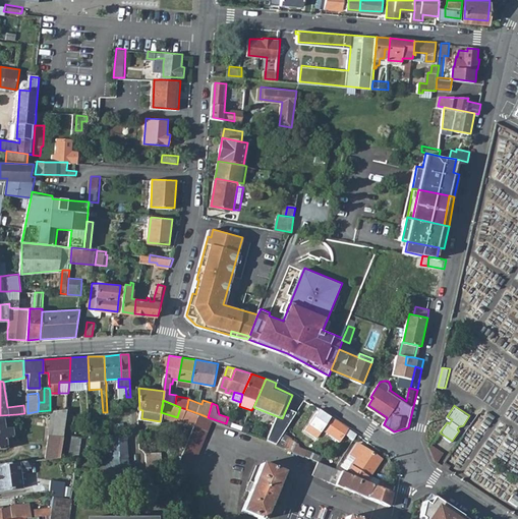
[(53,409),(53,411),(47,458),(61,456),(65,433),(68,407),(53,409)]
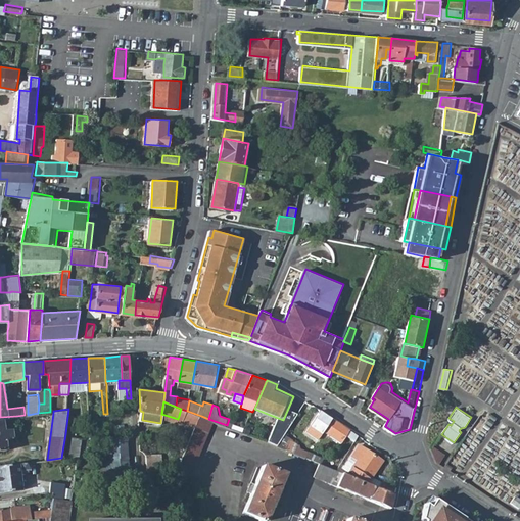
[(181,409),(178,419),(197,425),(201,416),(187,411),(181,409)]
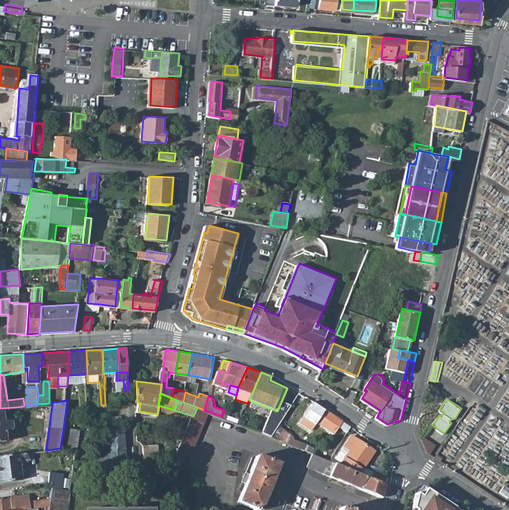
[(315,400),(304,416),(316,424),(318,422),(336,433),(344,420),(315,400)]
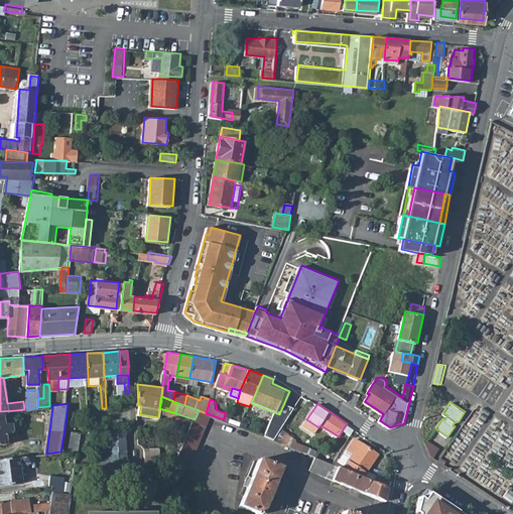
[(16,410),(0,411),(0,443),(8,442),(7,432),(14,431),(13,421),(5,422),(5,418),(17,416),(16,410)]
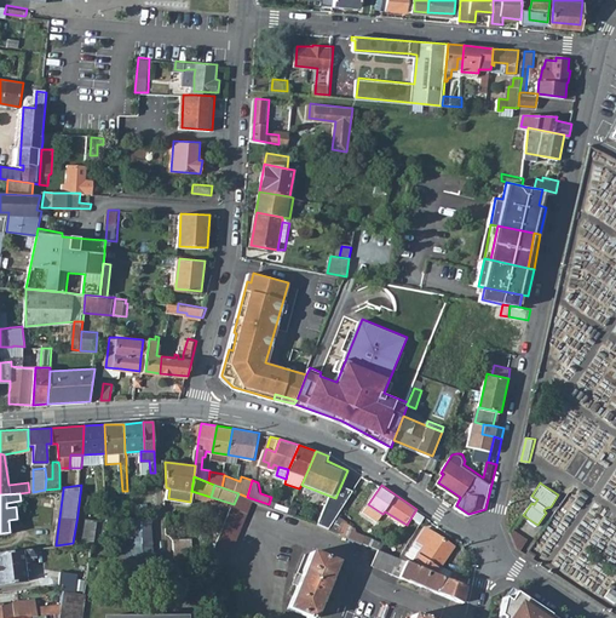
[(208,565),(228,564),(254,499),(247,497),(239,493),(234,504),(208,565)]
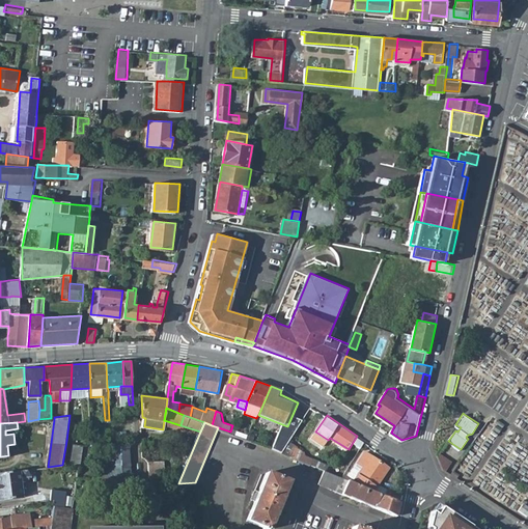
[(328,440),(315,432),(312,437),(325,445),(328,440)]
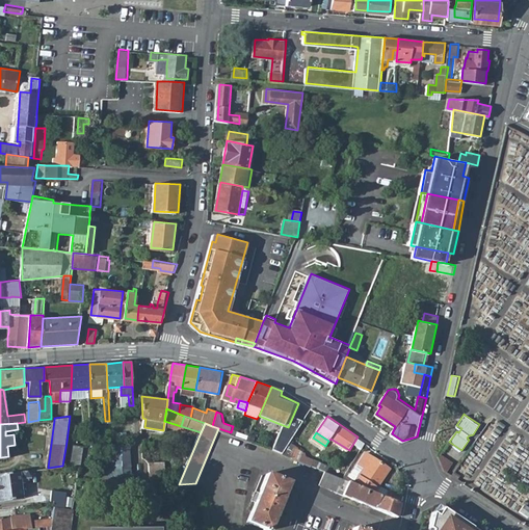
[(284,452),(286,453),(326,470),(328,465),(308,455),(306,452),(299,448),(299,446),(291,441),(284,452)]
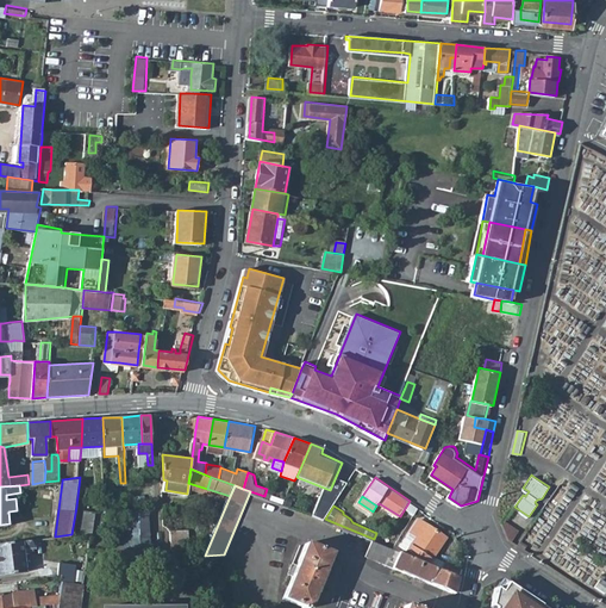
[(85,512),(81,535),(92,537),(95,526),(99,514),(85,512)]
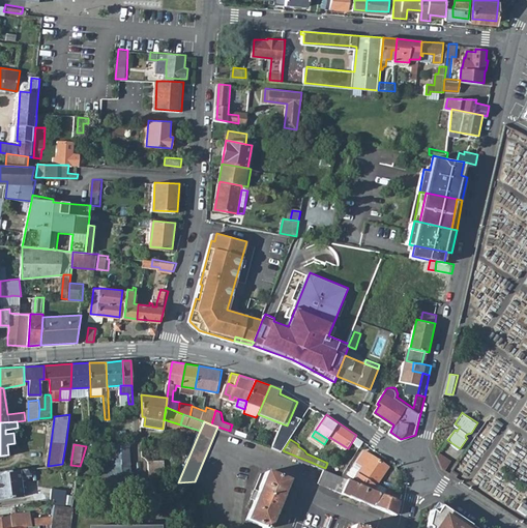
[(114,444),(114,462),(114,463),(130,462),(129,444),(114,444)]
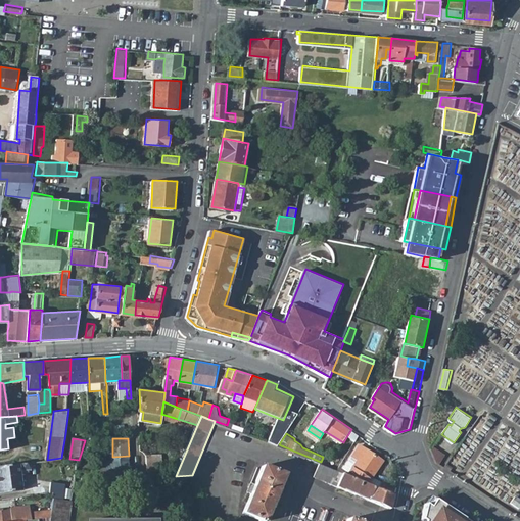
[(374,475),(384,461),(361,444),(347,464),(352,468),(348,474),(369,482),(374,475)]
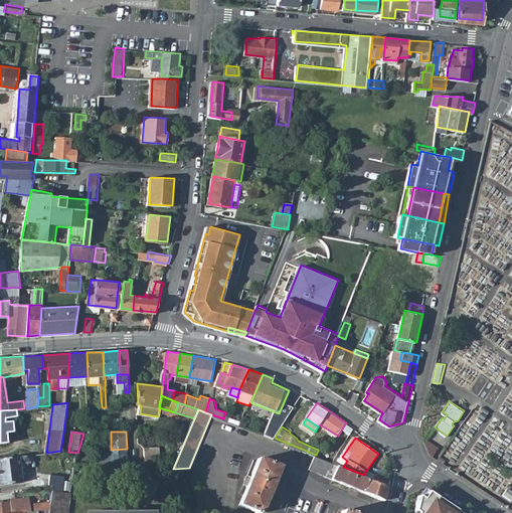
[(160,446),(146,447),(147,463),(161,462),(160,446)]
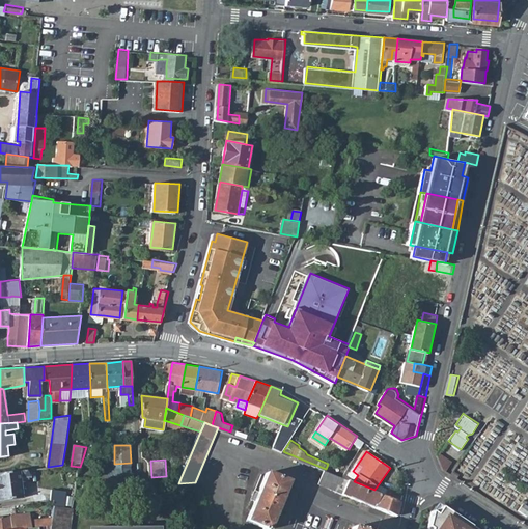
[(114,475),(132,474),(131,463),(114,464),(114,467),(114,475)]
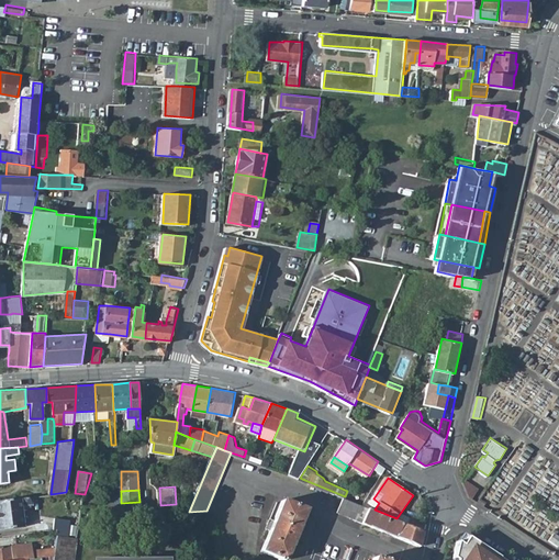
[(121,494),(104,494),(103,503),(121,503),(121,494)]
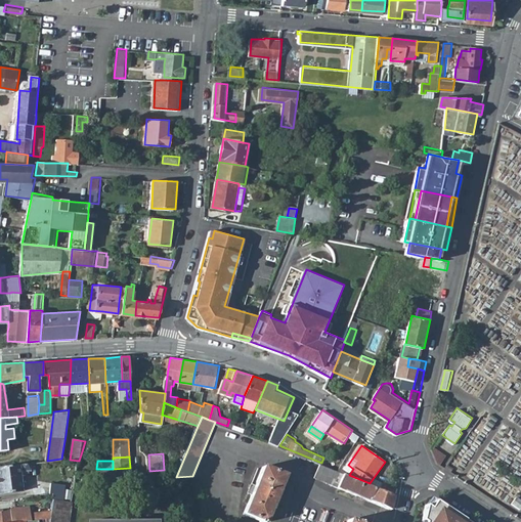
[(0,492),(25,489),(22,471),(33,470),(32,466),(34,466),(34,463),(16,465),(2,466),(0,466),(0,492)]
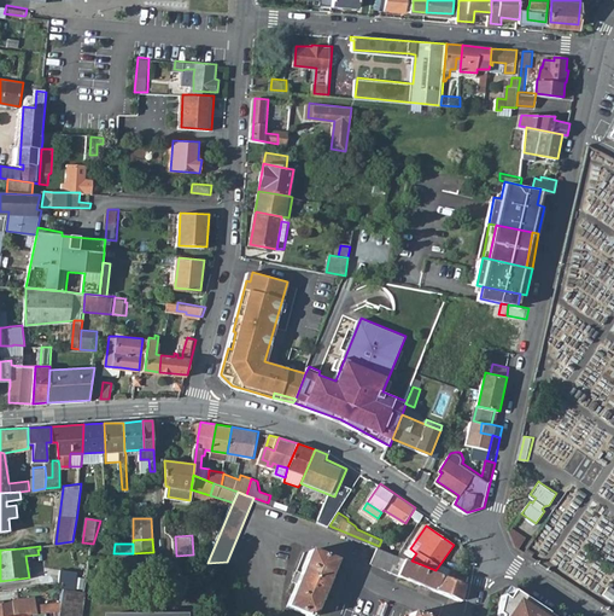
[(373,563),(396,571),(399,562),(402,562),(404,557),(399,556),(380,547),(373,563)]
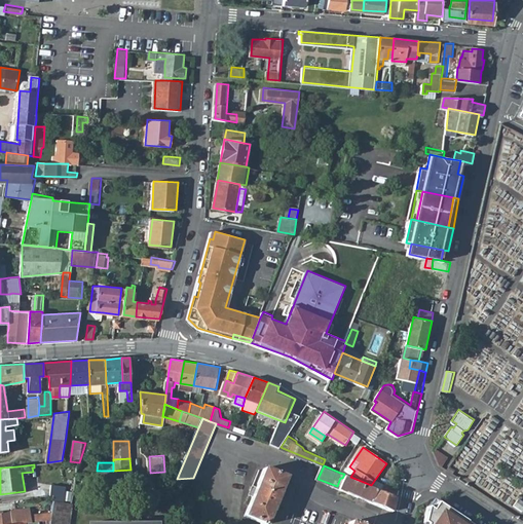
[(287,476),(265,468),(247,515),(268,523),(287,476)]
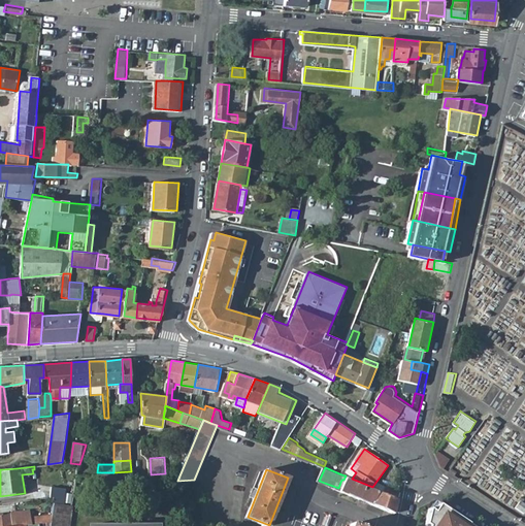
[(93,472),(94,487),(131,485),(131,471),(113,472),(97,472),(93,472)]
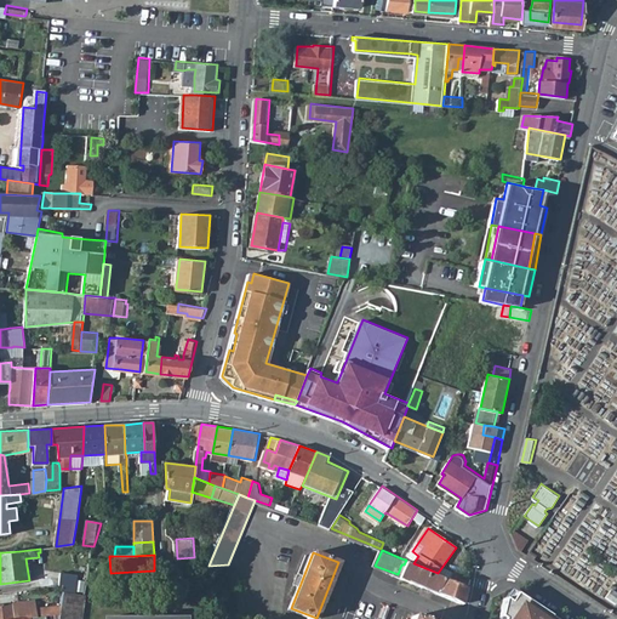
[(401,564),(398,574),(403,577),(410,561),(406,560),(404,564),(401,564)]
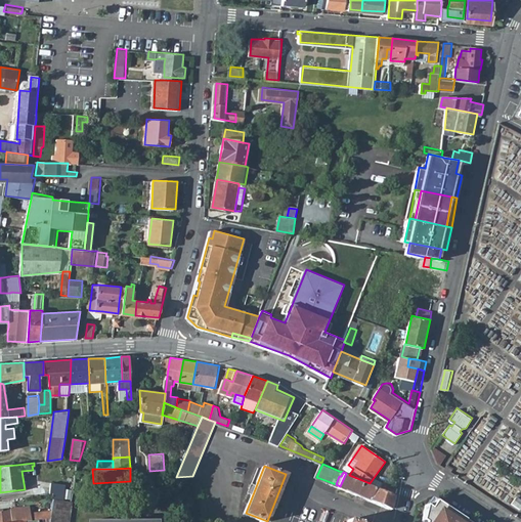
[(340,486),(393,509),(396,494),(395,494),(382,488),(370,483),(349,475),(346,473),(340,486)]
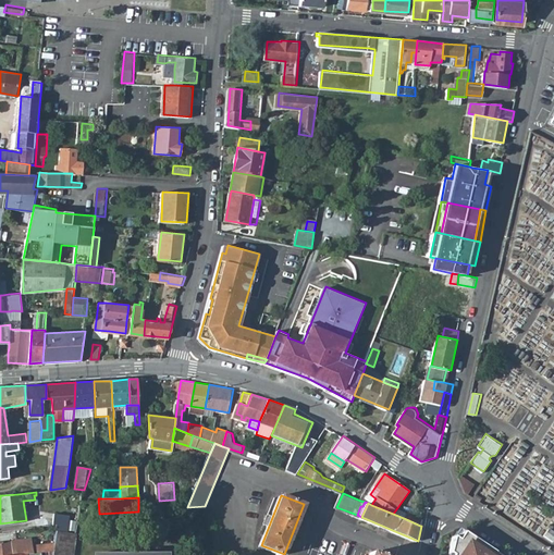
[(398,506),(393,514),(406,519),(409,512),(398,506)]
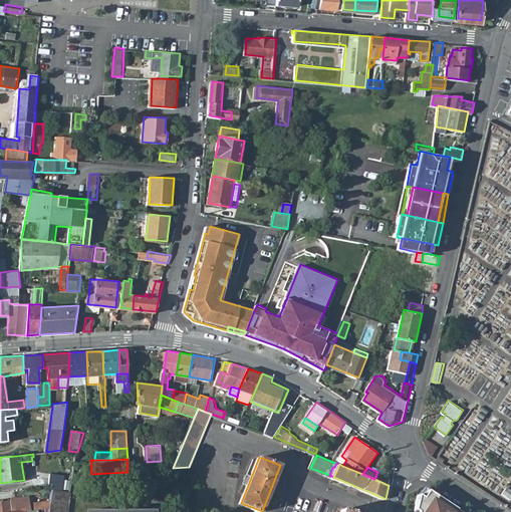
[(390,477),(377,472),(374,479),(388,485),(390,477)]
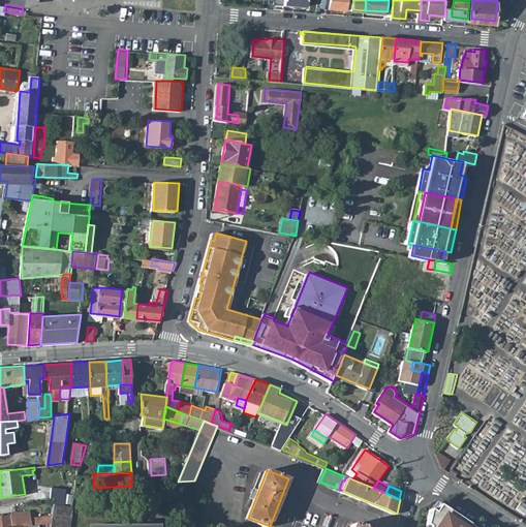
[(48,488),(49,497),(56,496),(58,487),(48,488)]
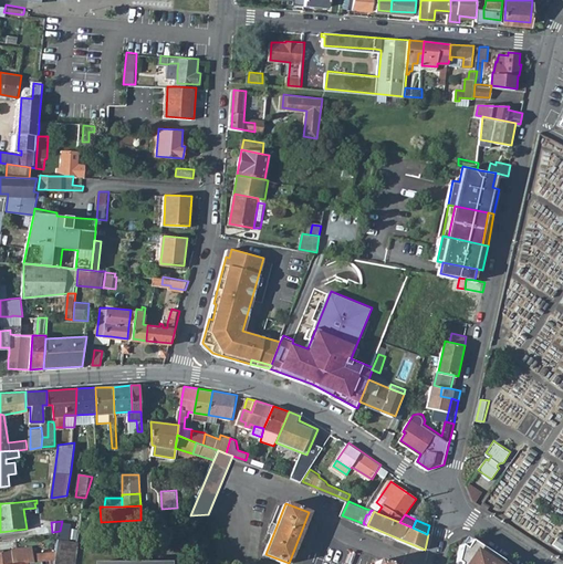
[(71,522),(62,521),(60,531),(59,538),(68,539),(71,522)]
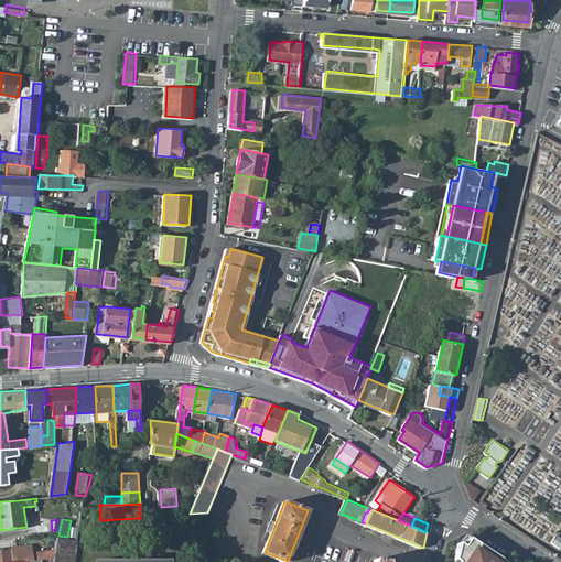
[(509,561),(503,558),(498,561),(491,557),(494,551),(467,535),(463,542),(457,539),(453,557),(456,559),(455,561),(509,561)]
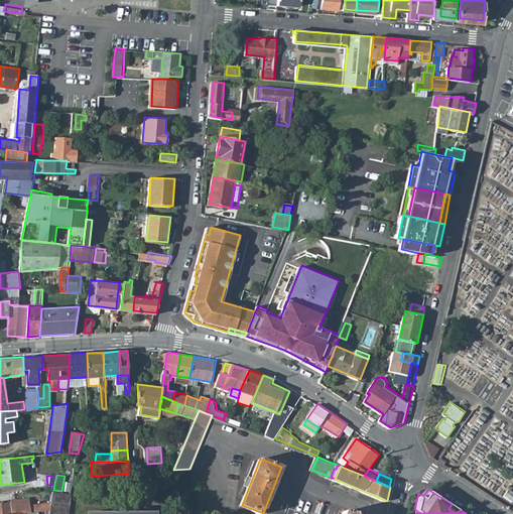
[(69,513),(72,492),(61,491),(53,490),(52,494),(51,509),(50,513),(69,513)]
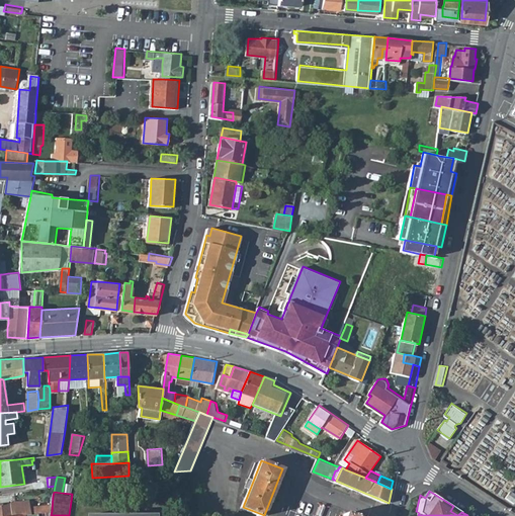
[(32,506),(32,513),(52,511),(53,496),(41,497),(43,505),(32,506)]
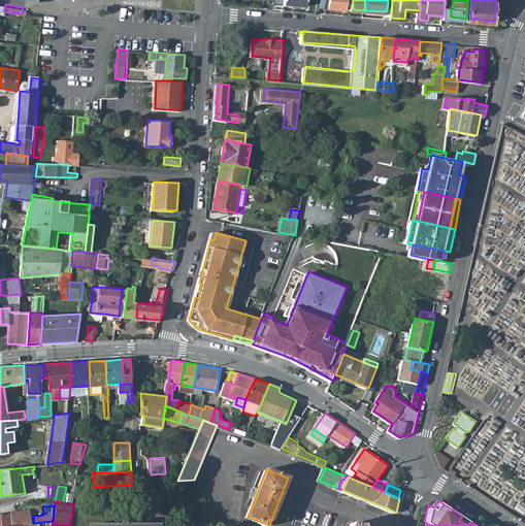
[(31,508),(0,512),(0,525),(33,523),(33,516),(31,508)]
